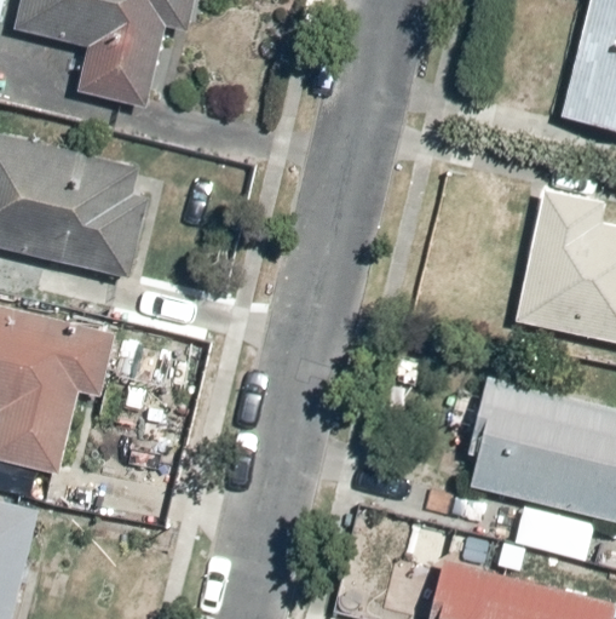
[(0,55),(10,0),(0,0),(0,55)]
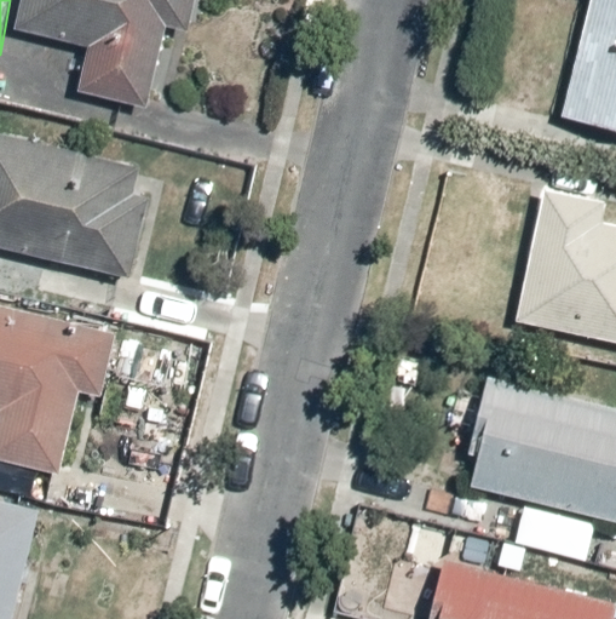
[(191,0),(17,0),(11,29),(86,47),(76,90),(144,109),(163,27),(185,32),(191,0)]
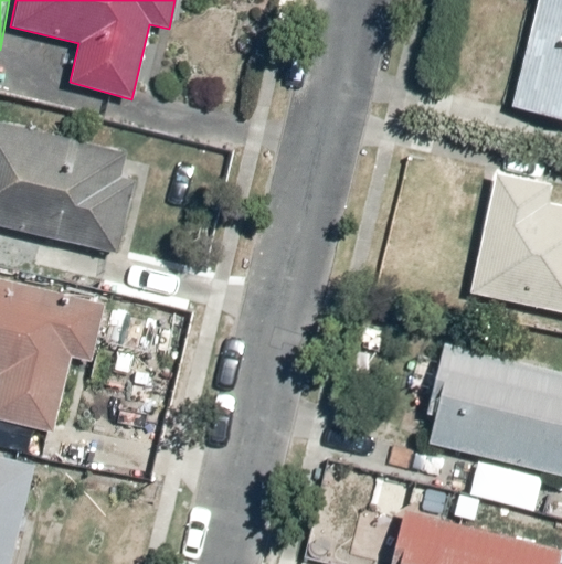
[(561,0),(538,0),(511,109),(561,120),(561,0)]
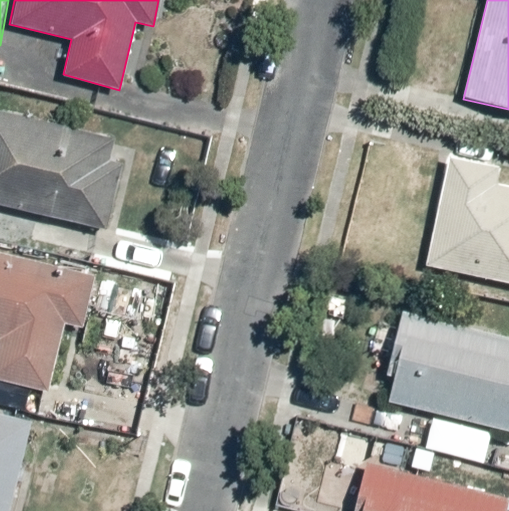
[(114,137),(0,111),(0,205),(107,231),(121,164),(110,161),(114,137)]
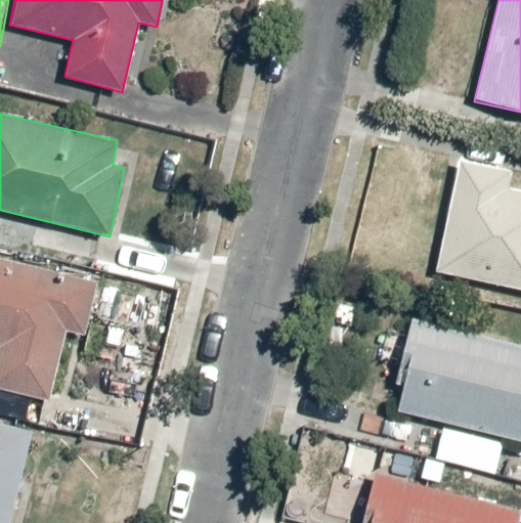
[(513,174),(458,162),(434,271),(520,290),(520,191),(510,189),(513,174)]
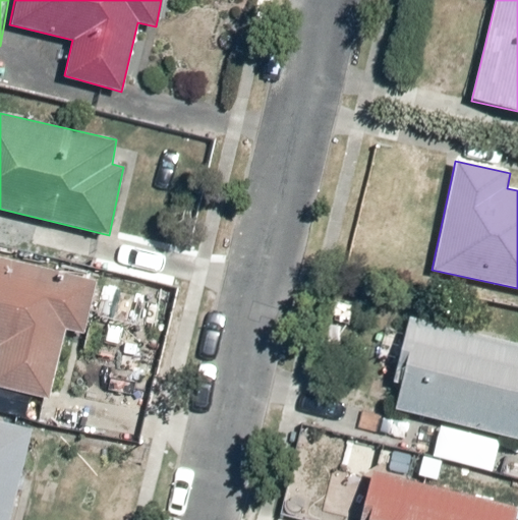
[(82,333),(95,280),(0,256),(0,385),(48,398),(64,329),(82,333)]
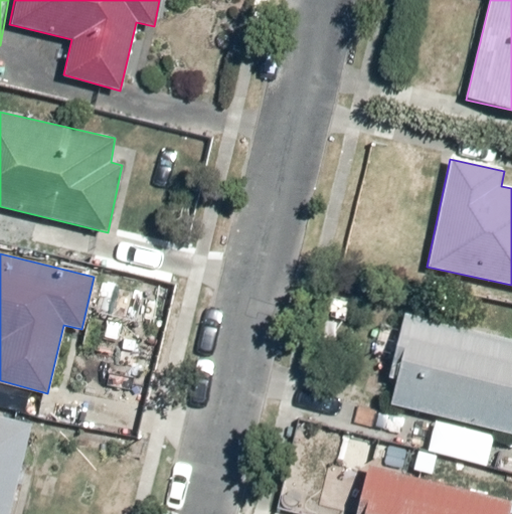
[(511,342),(403,314),(385,379),(395,382),(389,403),(511,436),(511,342)]
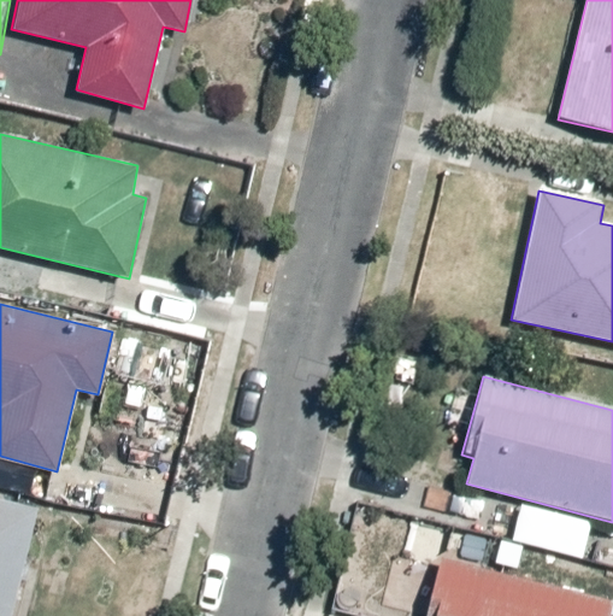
[(11,615),(36,506),(0,498),(0,615),(11,615)]
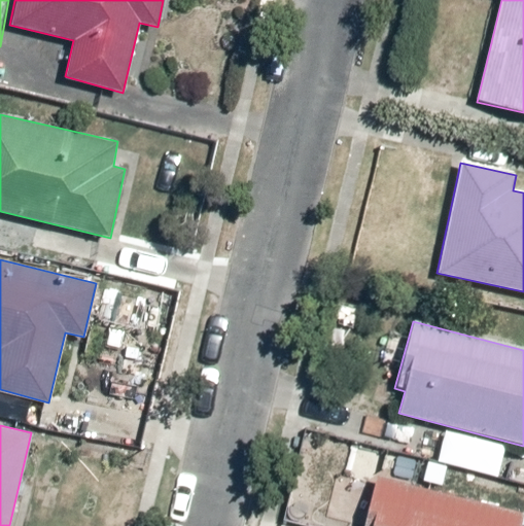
[(523,525),(523,518),(380,482),(369,525),(523,525)]
